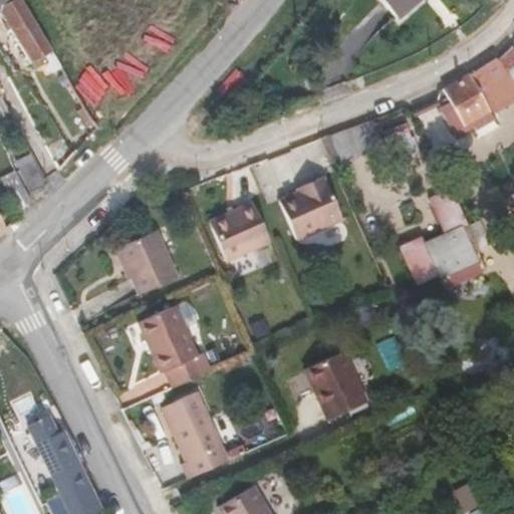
[(32,62),(44,55),(52,51),(21,0),(0,0),(0,10),(0,11),(32,62)]
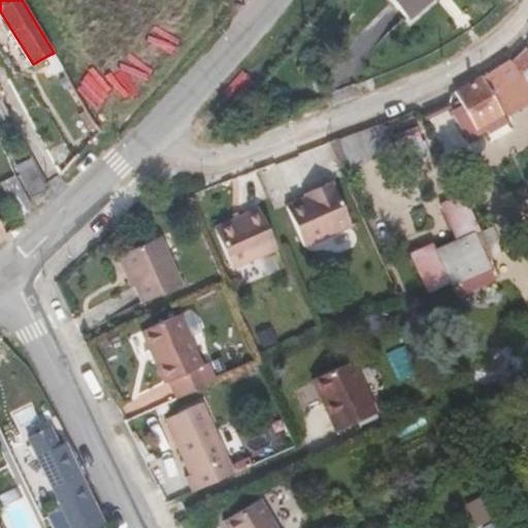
[(390,0),(407,20),(430,0),(390,0)]
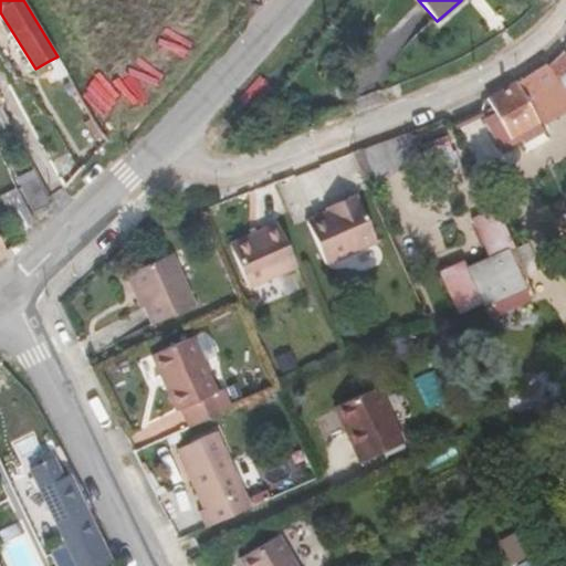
[(565,59),(561,53),(547,65),(565,90),(565,59)]
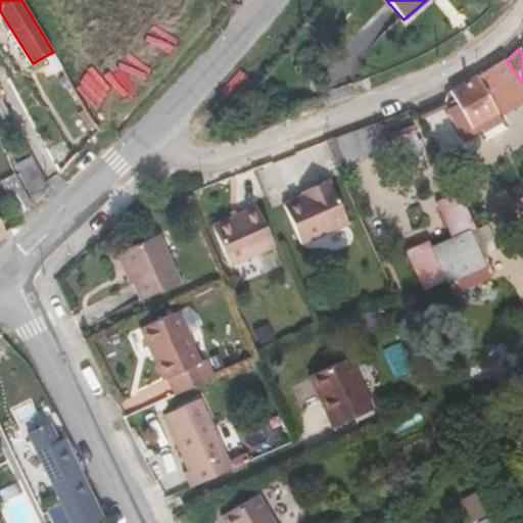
[(52,75),(62,69),(53,52),(45,56),(49,63),(47,65),(47,67),(45,68),(48,74),(51,73),(52,75)]
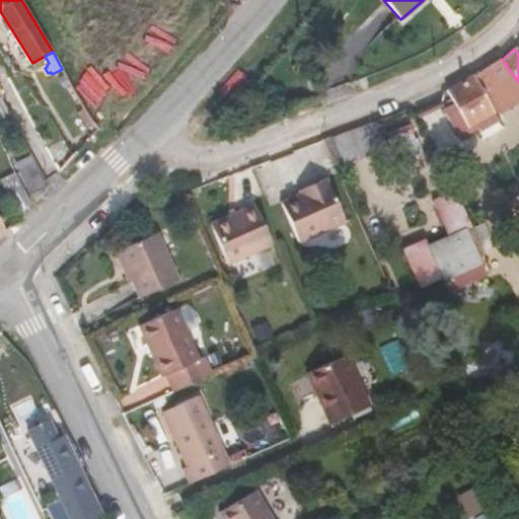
[(518,82),(502,60),(501,58),(473,75),(446,90),(453,103),(443,109),(459,140),(478,129),(476,124),(495,114),(495,115),(518,100),(518,82)]
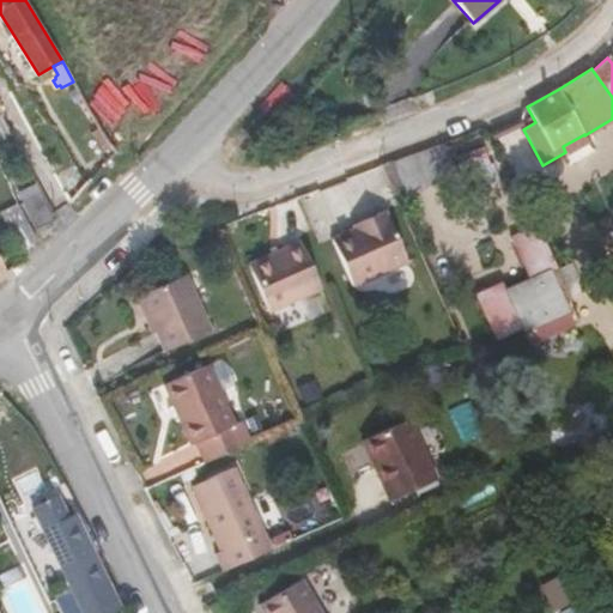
[(484,149),(460,158),(463,175),(469,173),(475,188),(498,180),(492,164),(489,165),(484,149)]
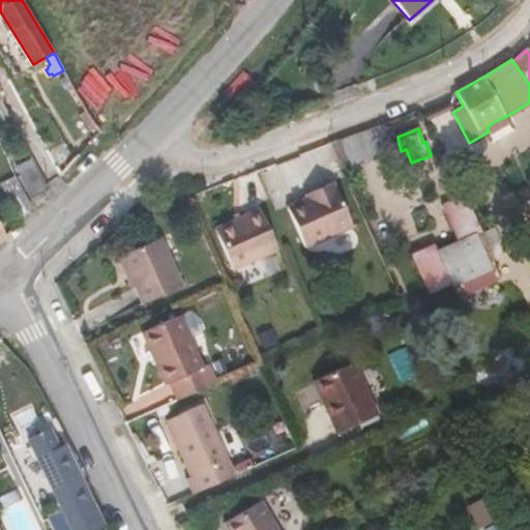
[(31,198),(50,187),(33,157),(16,166),(31,198)]
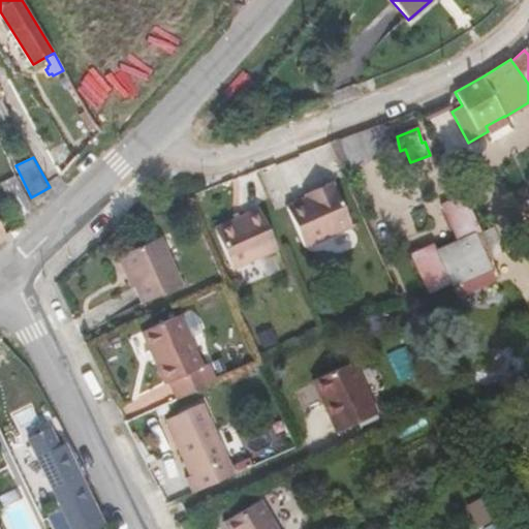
[(17,216),(32,208),(17,177),(2,185),(17,216)]
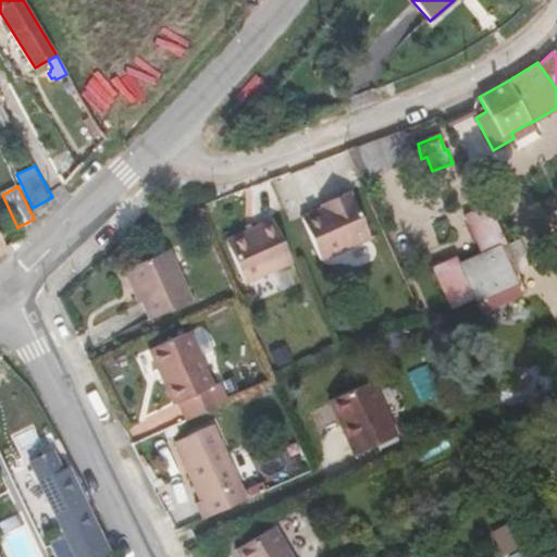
[(332,203),(320,208),(300,217),(320,260),(371,238),(350,192),(331,200),(332,203)]
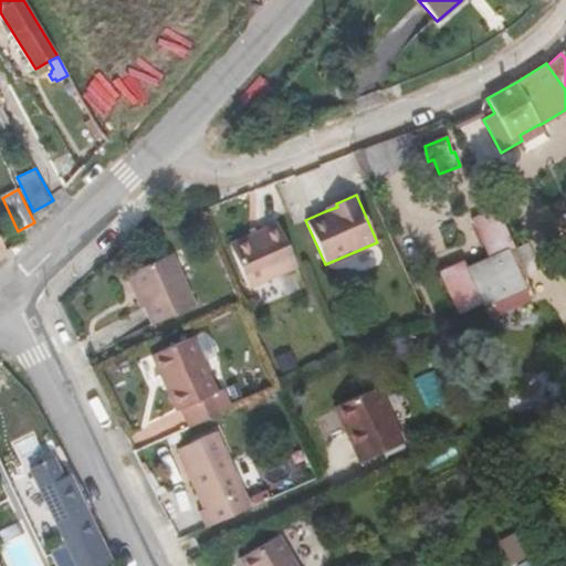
[(565,212),(565,203),(563,199),(551,206),(558,218),(565,212)]
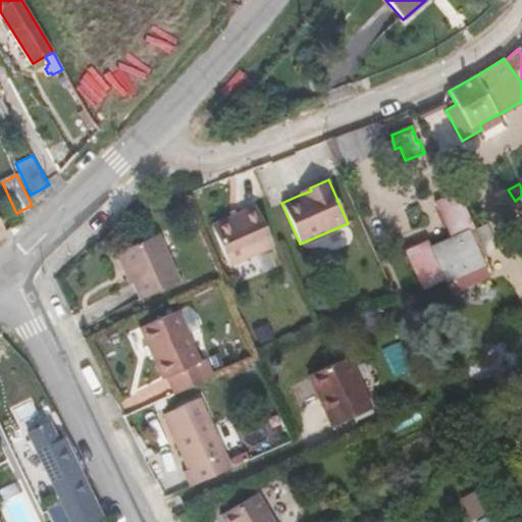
[(431,250),(410,259),(423,288),(442,277),(451,292),(488,275),(483,265),(484,265),(482,258),(486,256),(459,193),(434,203),(451,240),(430,249),(431,250)]
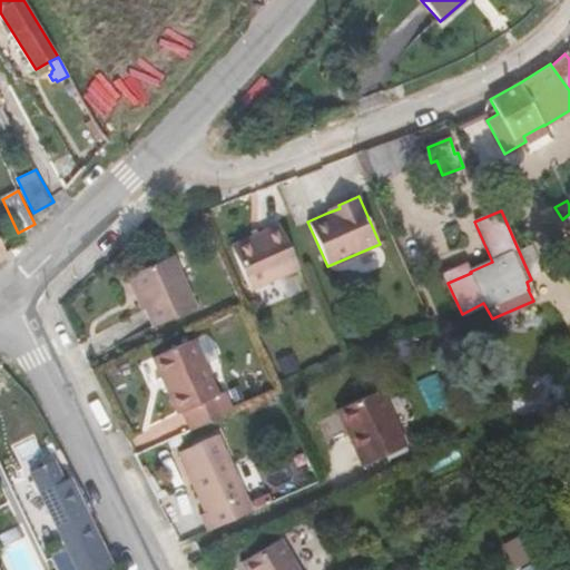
[(278,224),(231,246),(252,291),(300,269),(278,224)]
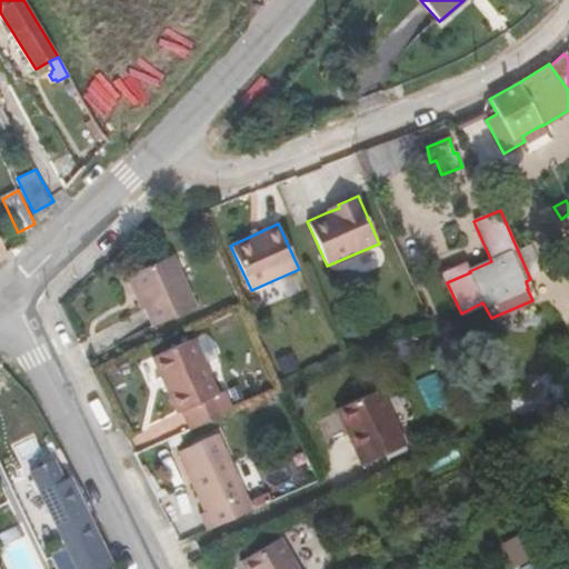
[(172,255),(130,273),(129,273),(152,327),(196,308),(172,255)]
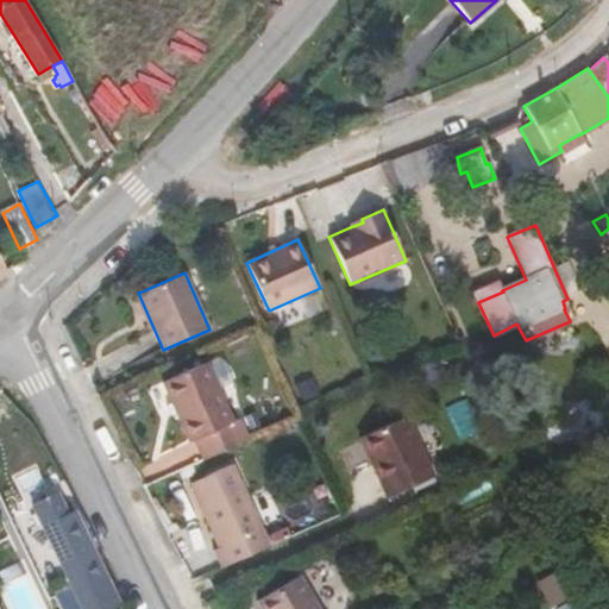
[(473,292),(478,302),(503,292),(502,290),(497,281),(473,292)]
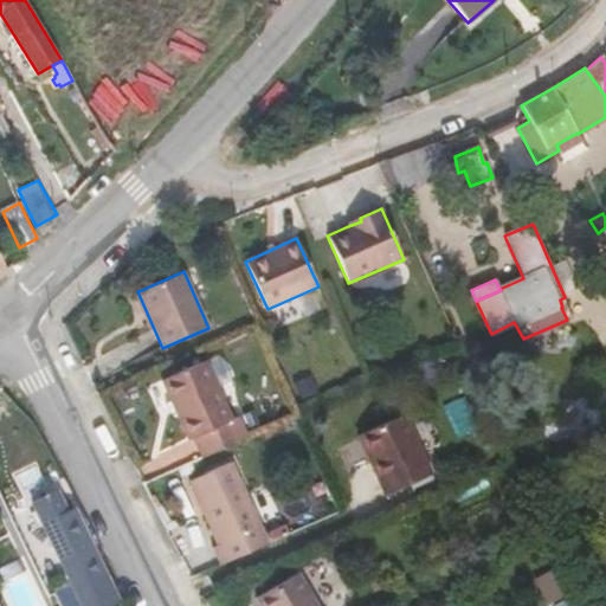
[(193,438),(202,458),(247,438),(238,416),(231,419),(206,360),(161,380),(188,440),(193,438)]
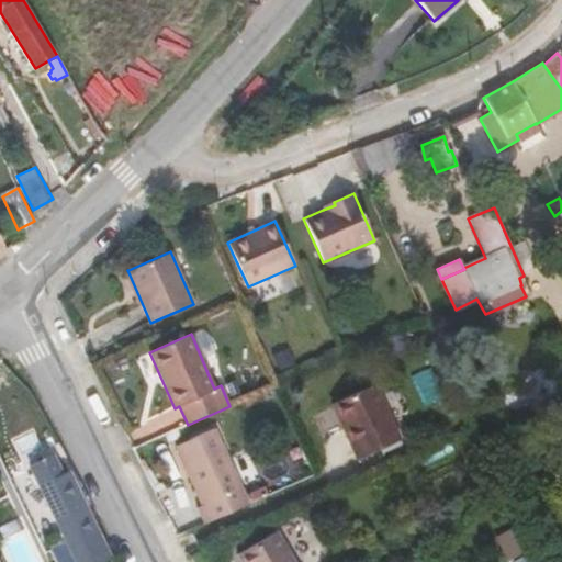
[(334,406),(357,459),(397,441),(374,389),(334,406)]
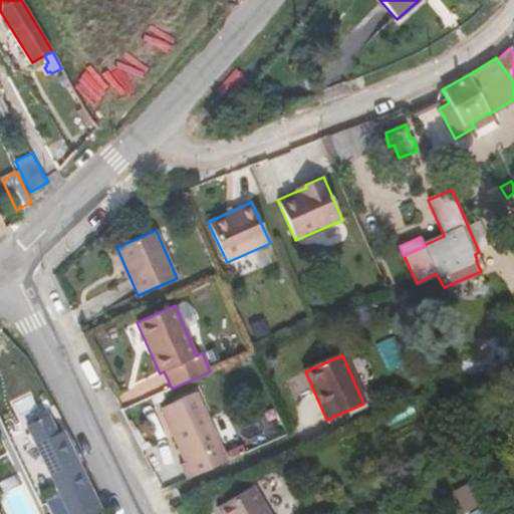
[(180,464),(187,480),(228,461),(197,392),(161,408),(184,462),(180,464)]
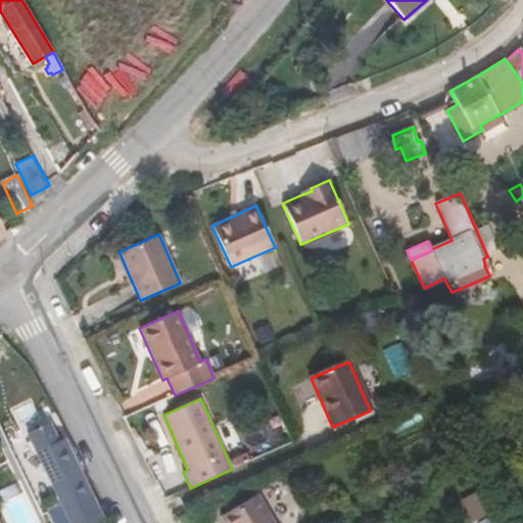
[(68,522),(94,522),(102,519),(62,438),(58,440),(49,422),(27,433),(60,505),(68,522)]
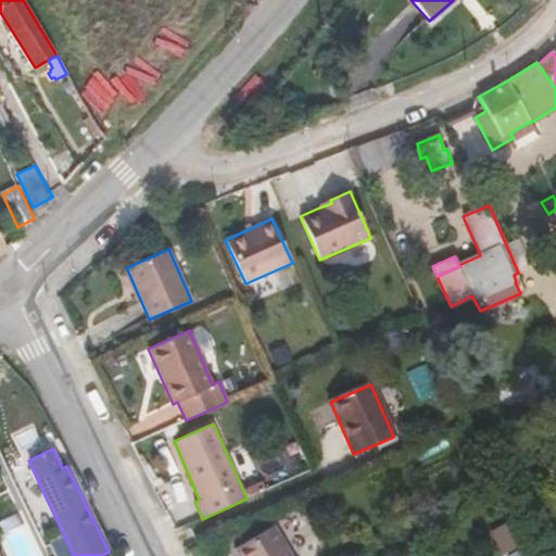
[(23,504),(10,510),(24,539),(36,532),(23,504)]
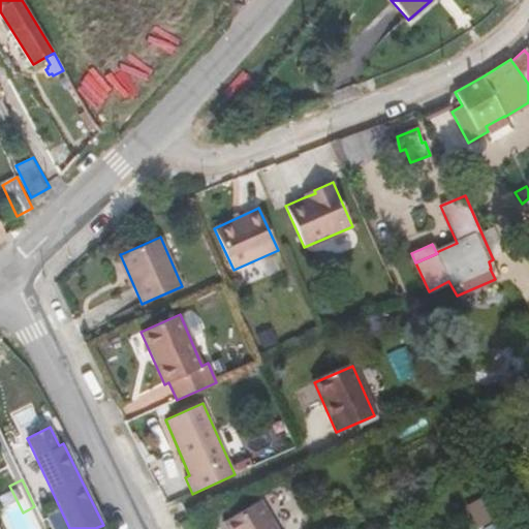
[(277,528),(260,500),(226,522),(230,528),(277,528)]
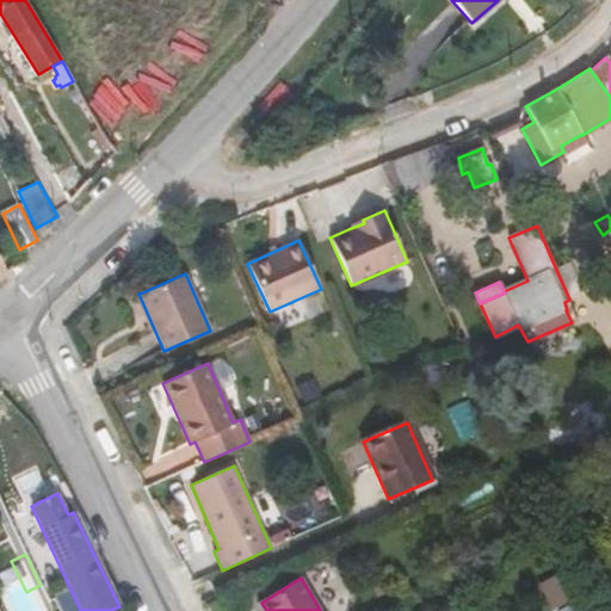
[(60,610),(80,610),(71,590),(54,598),(60,610)]
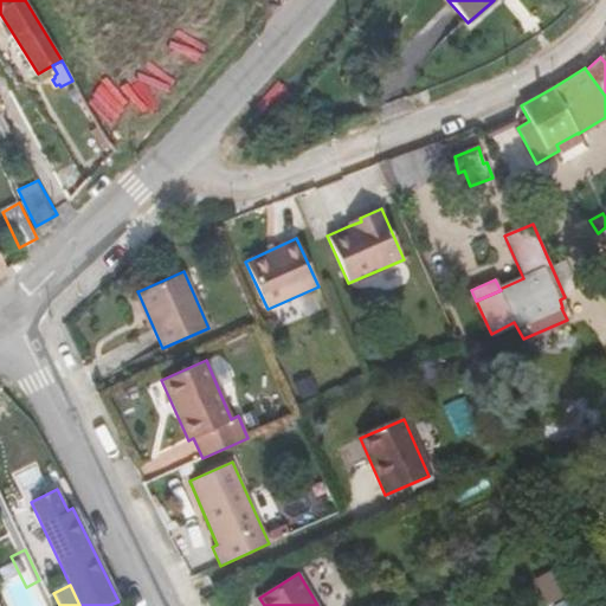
[(30,605),(49,605),(52,604),(47,592),(27,600),(30,605)]
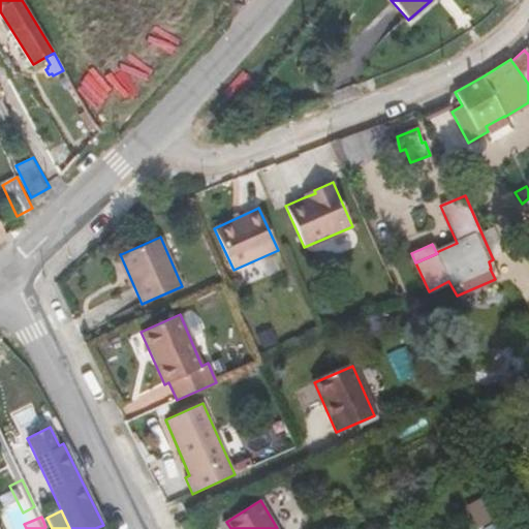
[(179,524),(181,528),(195,528),(190,518),(179,524)]
